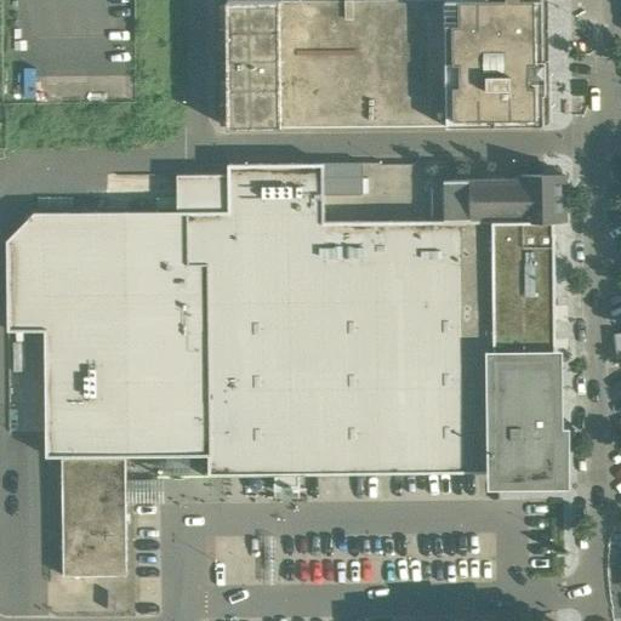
[(281,0),(227,0),(228,101),(228,127),(281,126),(281,0)]
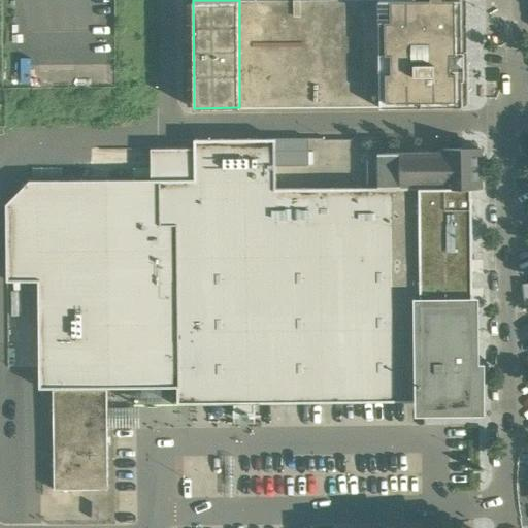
[(250,0),(239,0),(239,107),(381,105),(378,0),(250,0)]
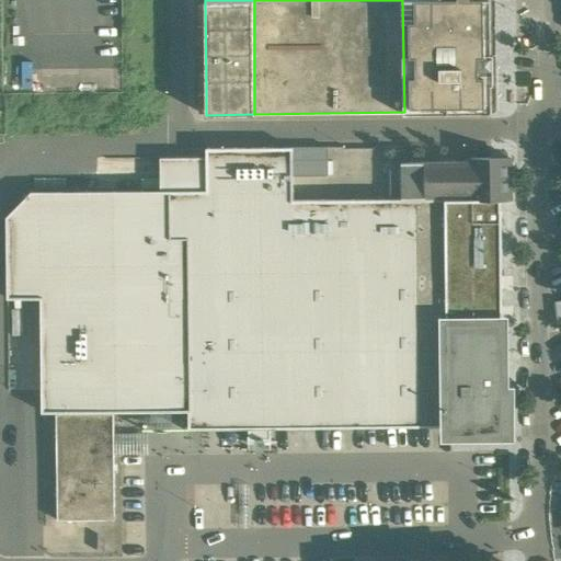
[(490,0),(402,0),(404,112),(491,111),(490,0)]
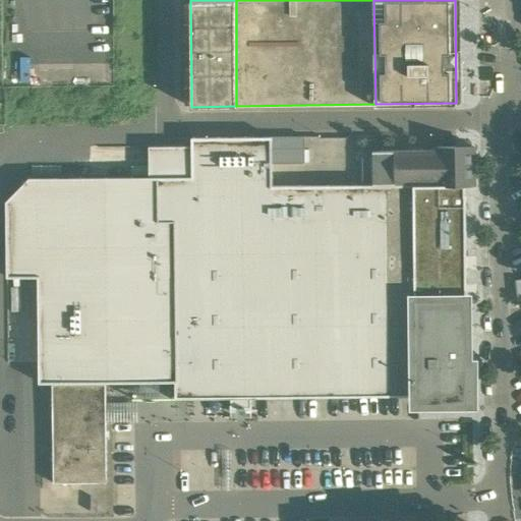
[(188,187),(271,187),(271,139),(188,139),(188,183),(188,187)]
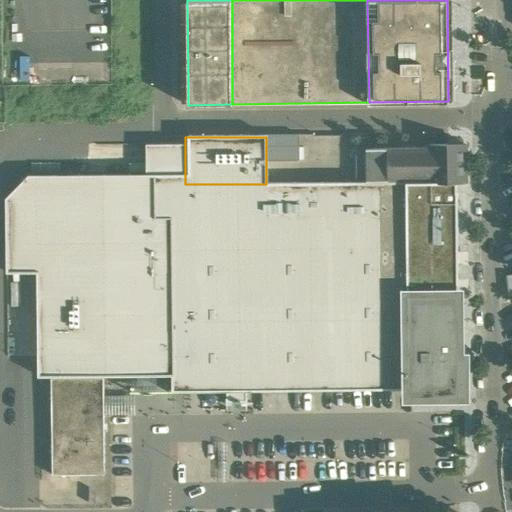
[(465,144),(431,145),(431,147),(431,181),(456,181),(465,181),(465,144)]
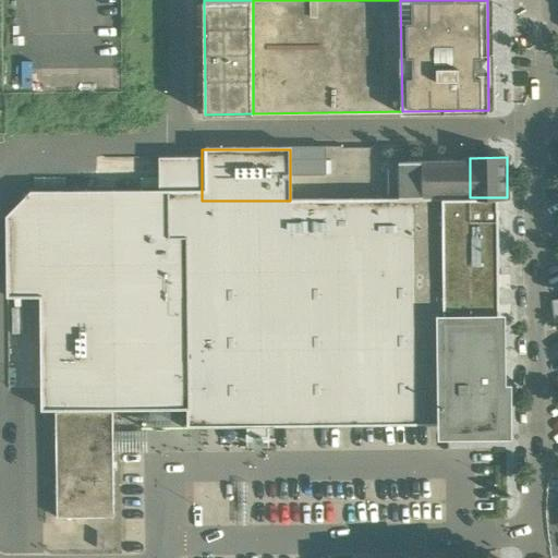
[(470,160),(407,161),(408,198),(446,197),(470,197),(470,160)]
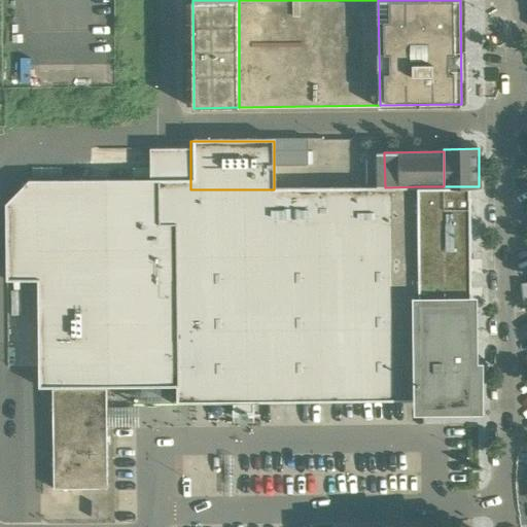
[(8,281),(39,281),(40,388),(54,388),(107,387),(179,387),(178,294),(177,224),(160,224),(160,180),(30,181),(7,205),(8,281)]
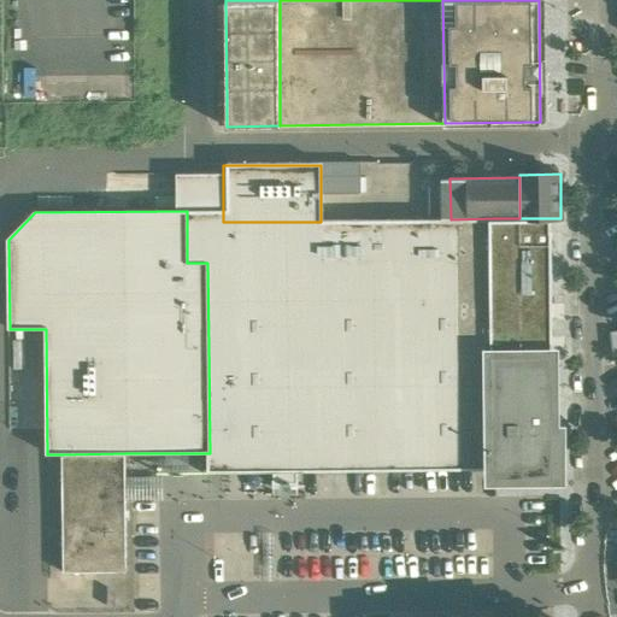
[(451,219),(321,222),(223,222),(223,217),(187,211),(187,263),(207,263),(209,345),(210,453),(209,501),(498,494),(495,466),(494,342),(493,218),(451,219)]
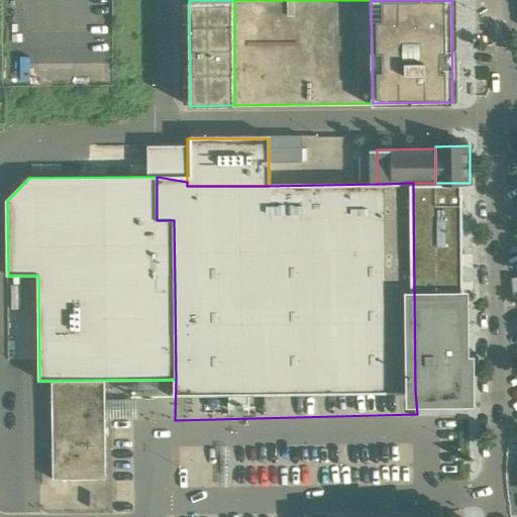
[(462,390),(460,183),(435,183),(413,183),(414,287),(415,391),(462,390)]
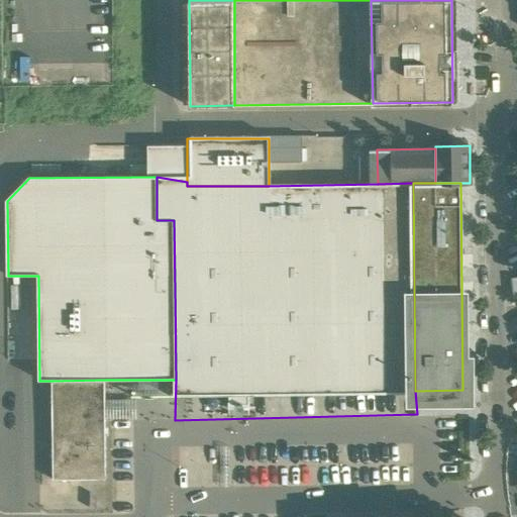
[(106,484),(105,380),(53,381),(52,484),(106,484)]
